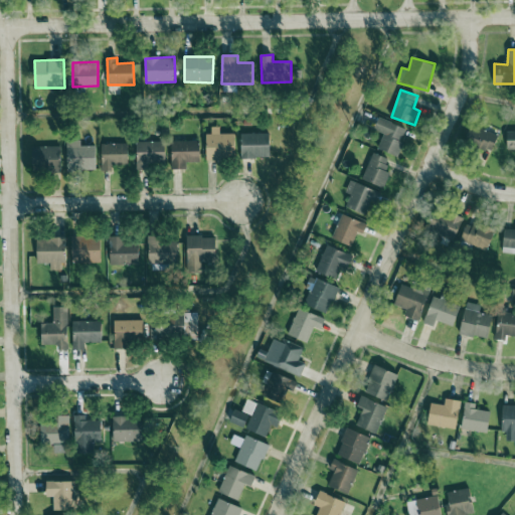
[(378,148),(396,156),(408,129),(380,117),(374,130),(384,134),(378,148)]
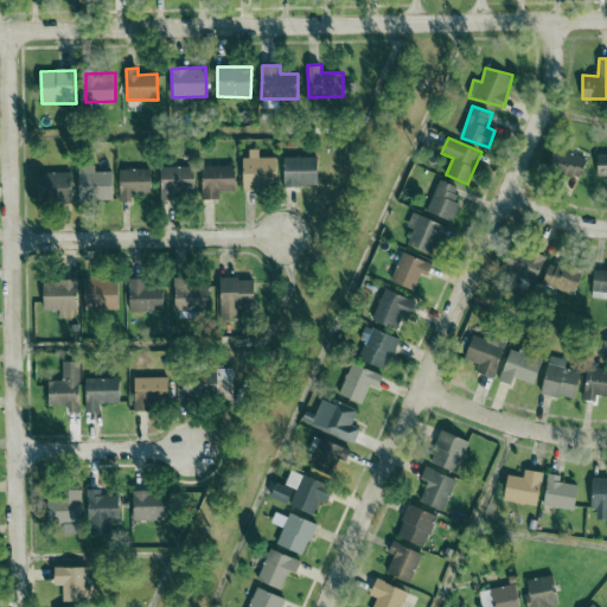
[(246,189),(279,187),(278,157),(260,158),(260,149),(244,149),(246,189)]
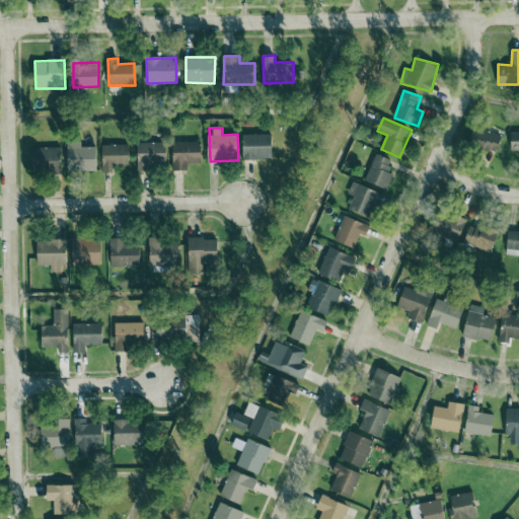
[(499,152),(502,134),(473,129),(470,146),(499,152)]
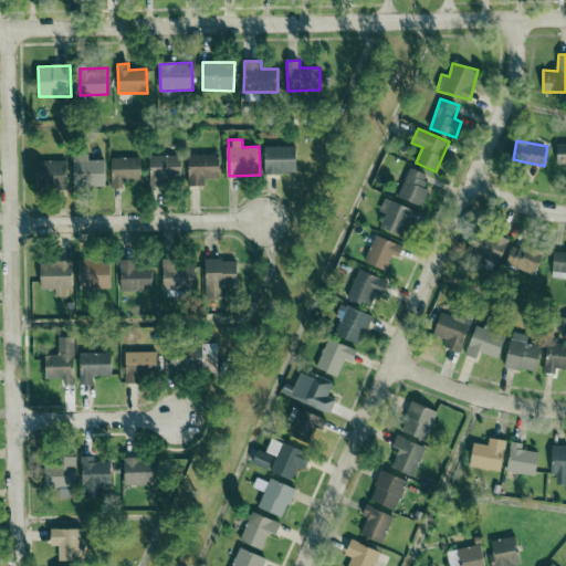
[(265,174),(297,174),(297,146),(265,146),(265,174)]
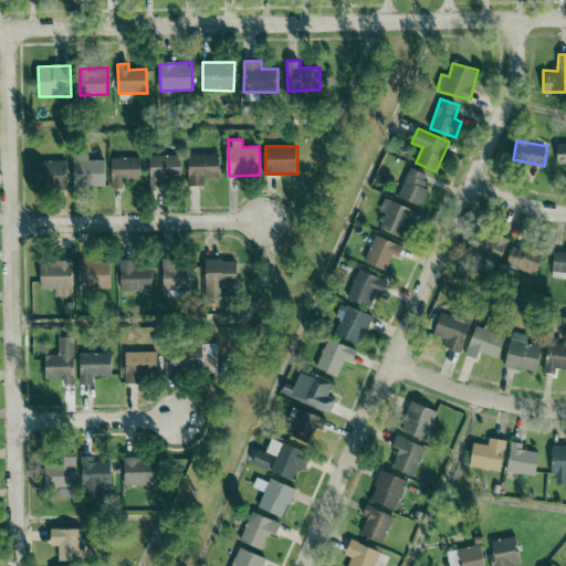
[(106,187),(106,160),(90,160),(90,153),(74,153),(74,188),(106,187)]
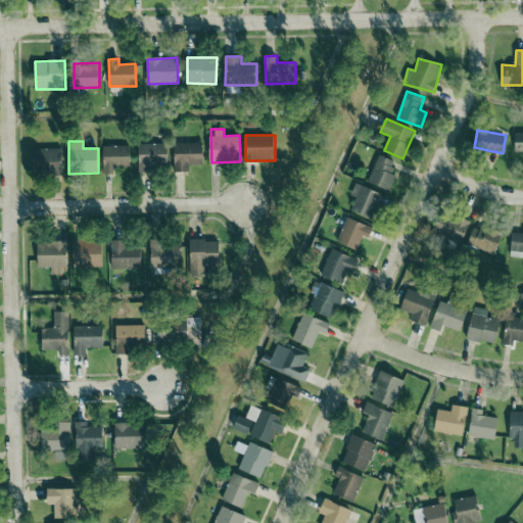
[(138,144),(140,172),(169,171),(168,143),(138,144)]
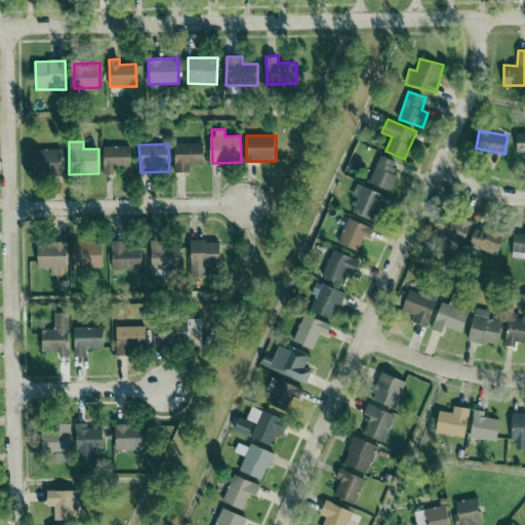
[(191,172),(190,165),(205,165),(204,144),(175,144),(175,172),(191,172)]
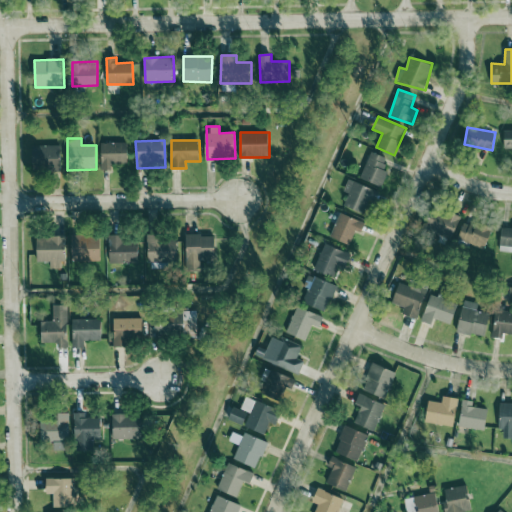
[(128,163),(128,143),(101,143),(101,170),(112,170),(112,164),(128,163)]
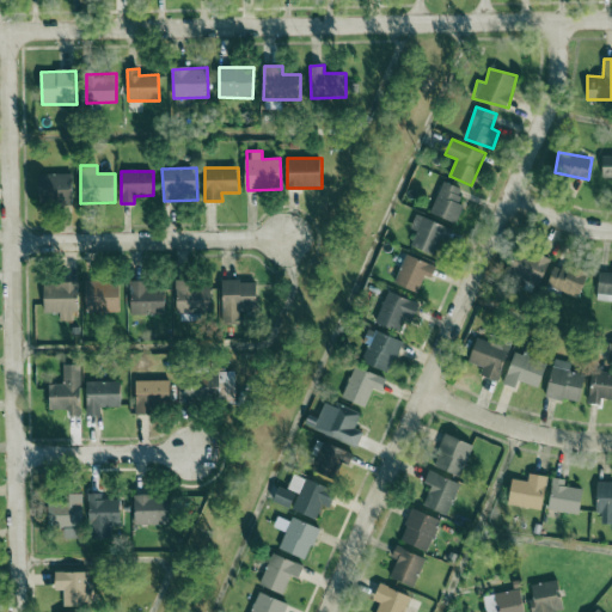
[(74,203),(73,173),(38,175),(40,204),(74,203)]
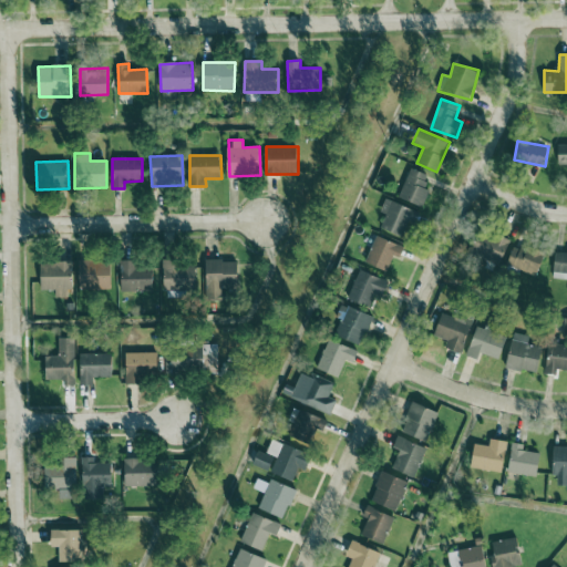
[(421,206),(433,177),(411,168),(399,197),(421,206)]
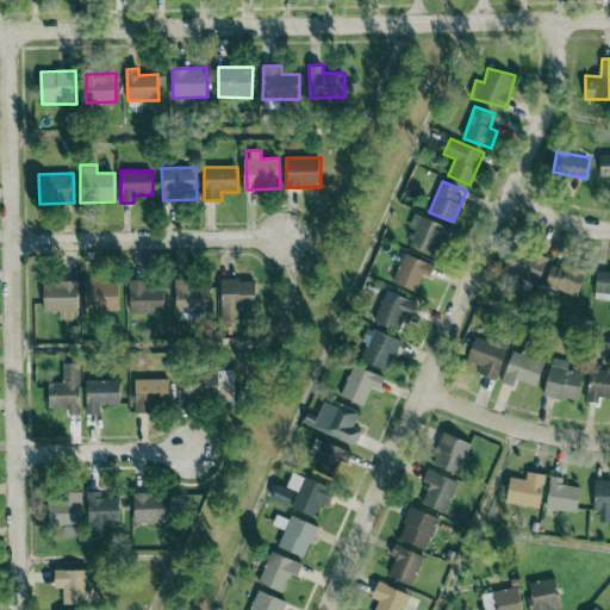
[(410,246),(441,257),(452,228),(415,215),(410,228),(416,230),(410,246)]
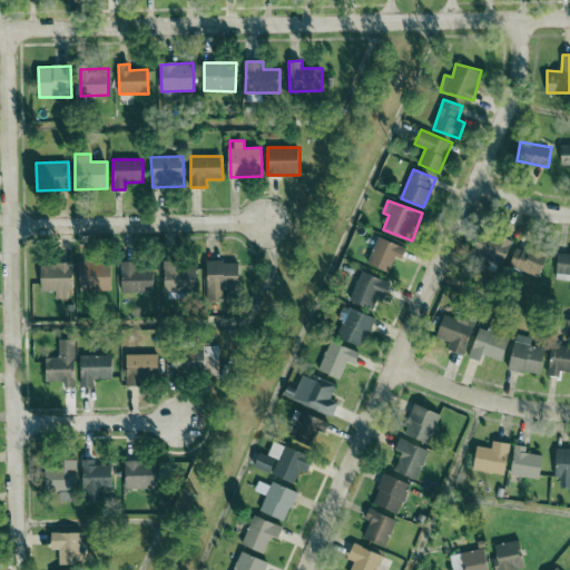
[(503,266),(512,246),(483,234),(474,254),(503,266)]
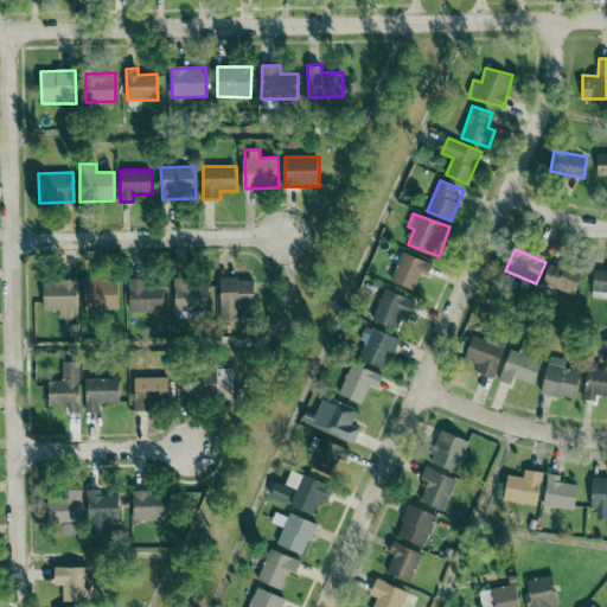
[(428,276),(433,264),(403,253),(391,281),(414,291),(422,273),(428,276)]
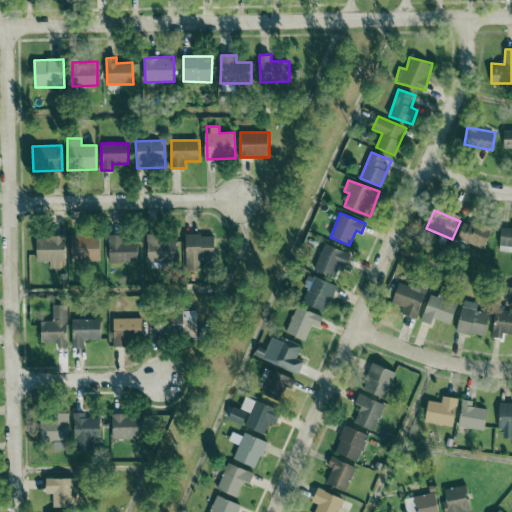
[(493,232),(466,220),(458,239),(485,250),(493,232)]
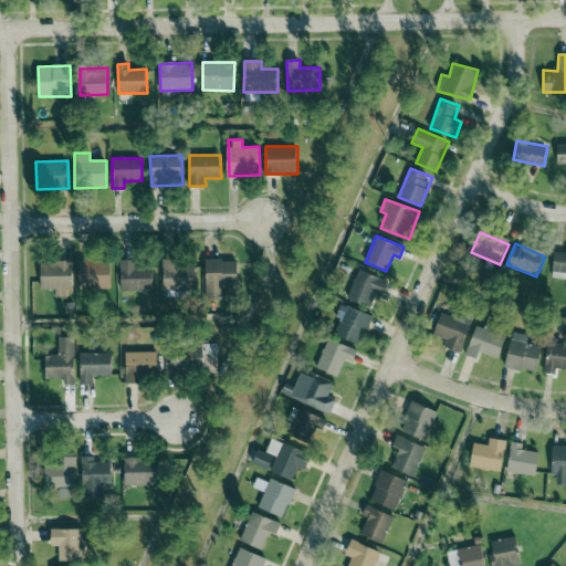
[(565,251),(554,251),(553,279),(565,279),(565,251)]
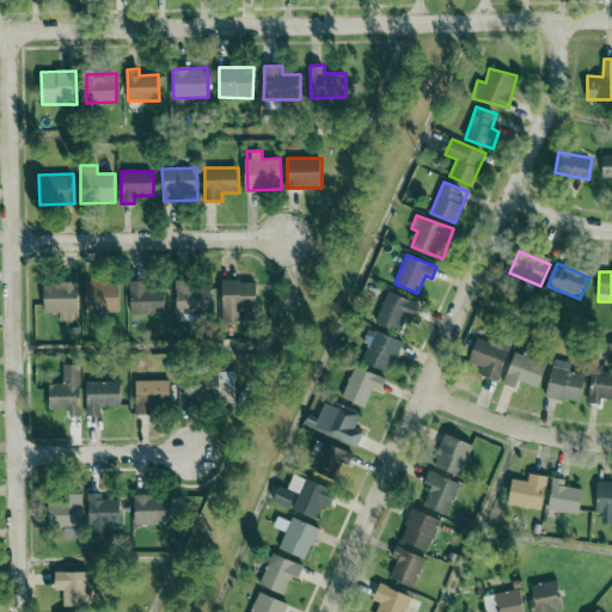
[(121,312),(121,281),(85,281),(86,312),(121,312)]
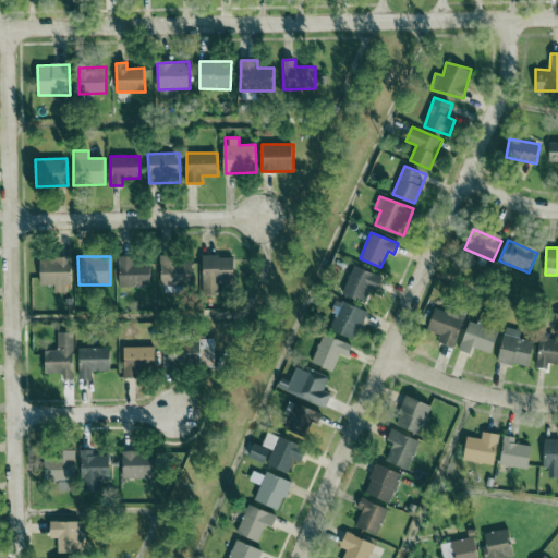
[(150,287),(150,263),(140,263),(140,256),(119,256),(120,287),(150,287)]
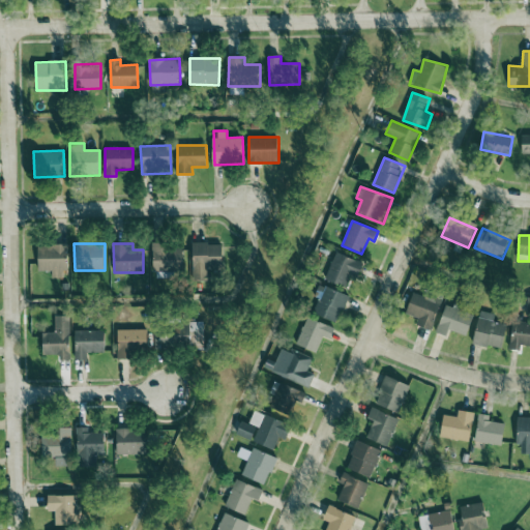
[(192,244),(194,280),(212,278),(212,268),(223,268),(222,243),(192,244)]
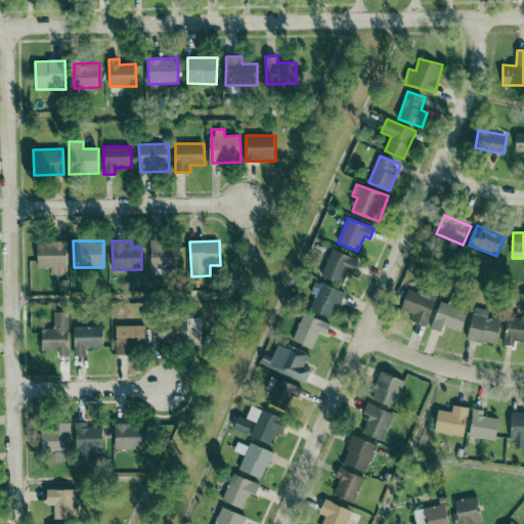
[(51,275),(61,274),(61,268),(68,268),(68,243),(38,243),(38,268),(51,268),(51,275)]
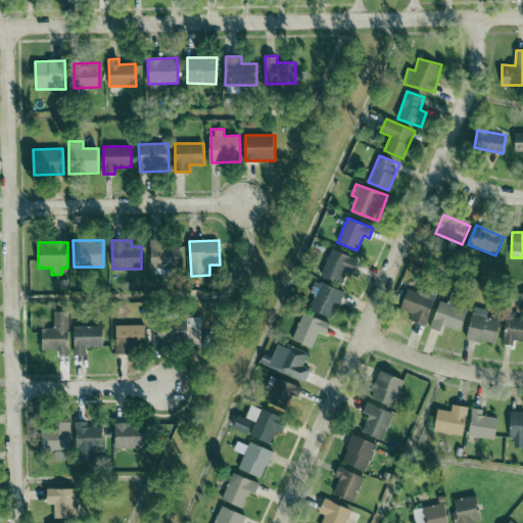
[(180,242),(151,242),(151,268),(181,268),(180,242)]
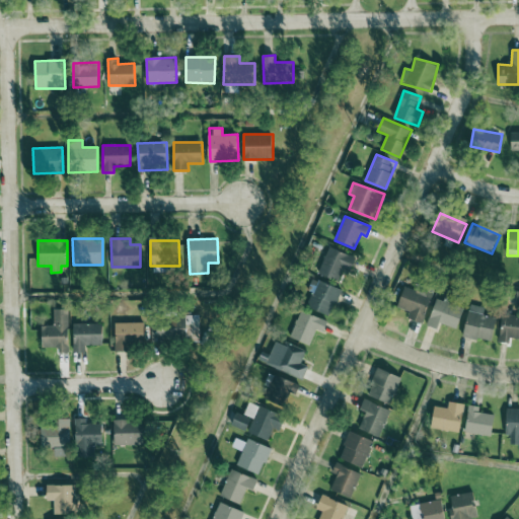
[(339,282),(345,268),(352,271),(357,257),(329,246),(319,274),(339,282)]
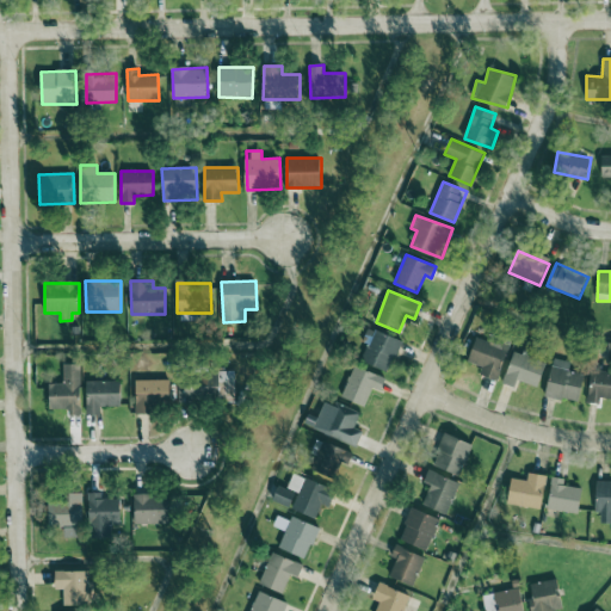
[(369,344),(362,360),(390,372),(402,341),(369,327),(363,341),(369,344)]
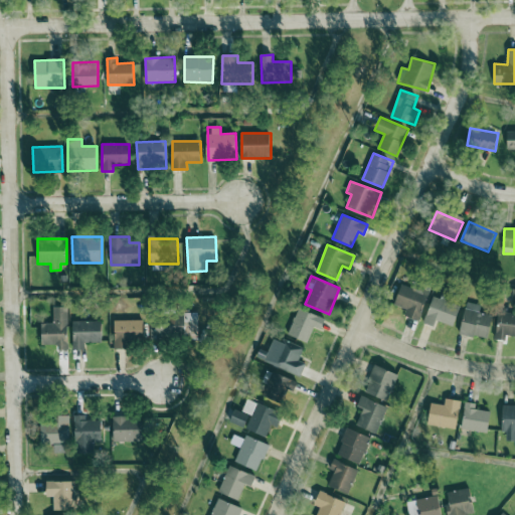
[(407,308),(405,317),(422,320),(428,291),(400,285),(396,306),(407,308)]
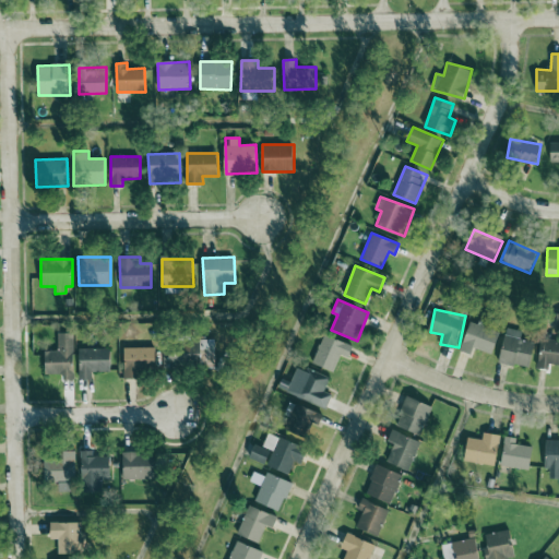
[(495,354),(500,330),(468,323),(462,352),(473,354),(474,349),(495,354)]
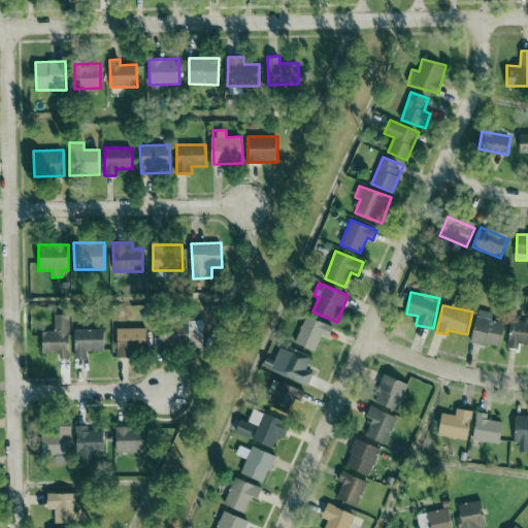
[(502,349),(506,324),(492,321),(493,312),(477,310),(472,342),(502,349)]
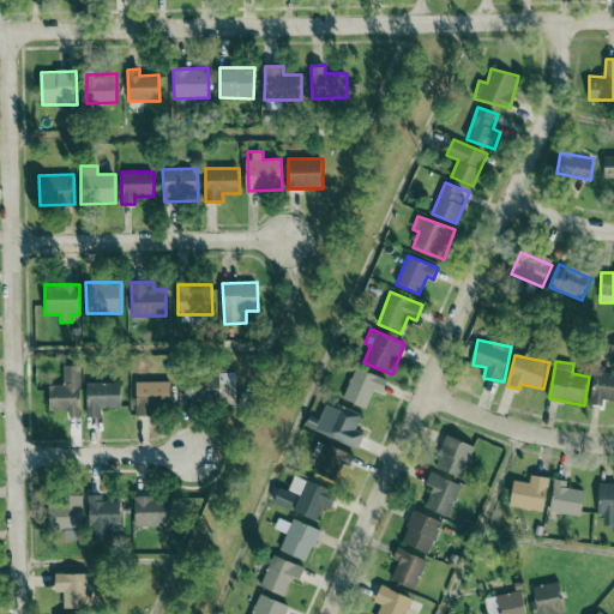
[(50,413),(68,411),(68,417),(82,417),(82,366),(64,367),(64,386),(49,386),(50,413)]
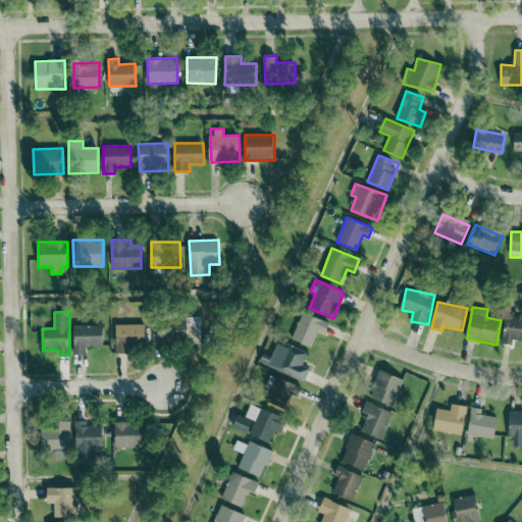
[(292,340),(312,348),(318,331),(326,335),(330,324),(304,312),(292,340)]
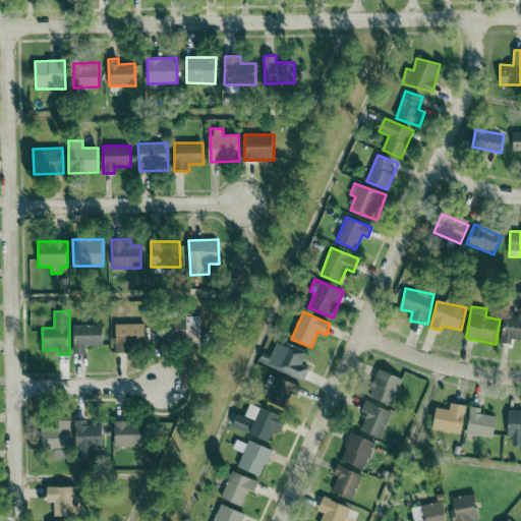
[(199,316),(158,321),(160,346),(201,341),(199,316)]
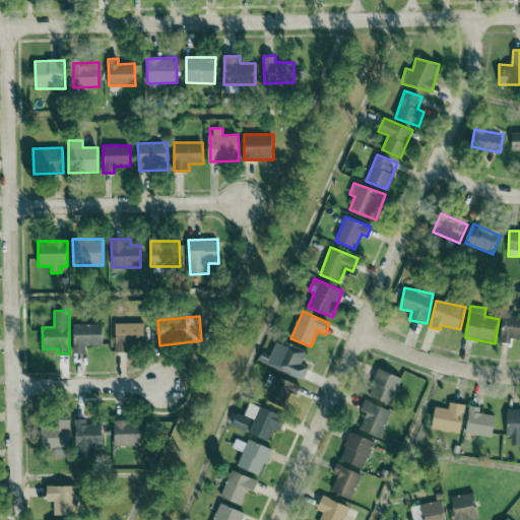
[(519,339),(519,317),(503,316),(501,343),(512,344),(512,339),(519,339)]
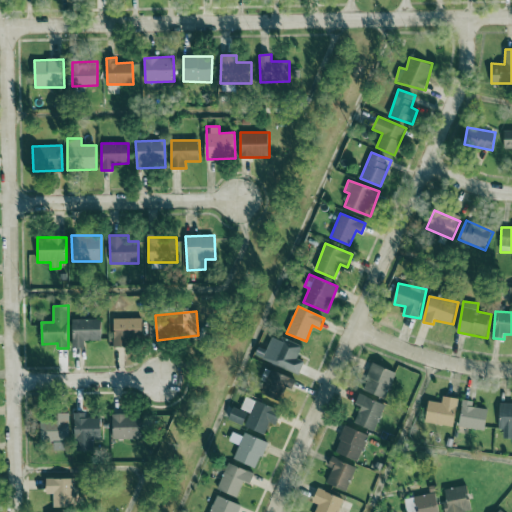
[(114,345),(143,345),(143,318),(113,319),(114,345)]
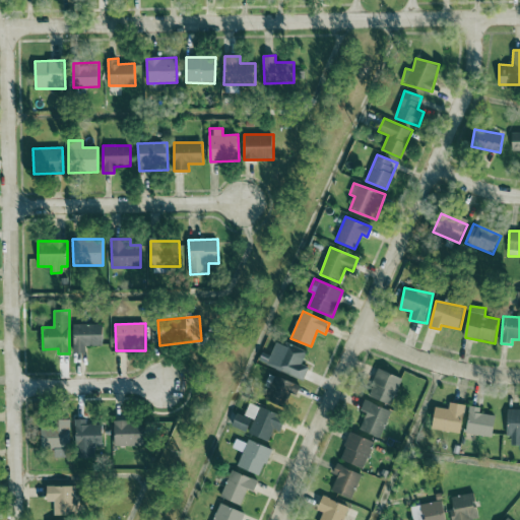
[(73,324),(74,353),(85,353),(85,346),(104,346),(103,324),(73,324)]
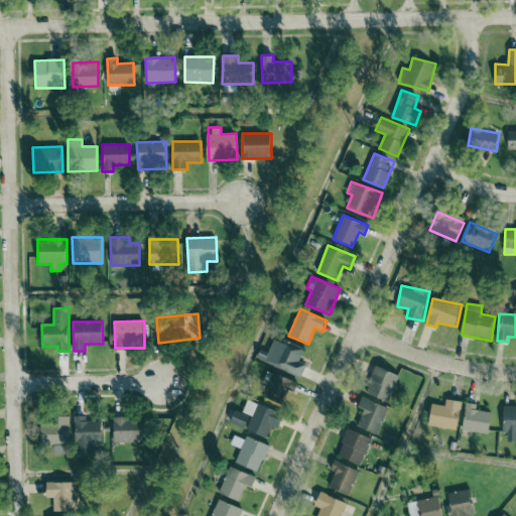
[(301,378),(306,365),(299,362),(305,348),(284,340),(282,343),(274,340),(269,353),(276,356),(272,366),(301,378)]
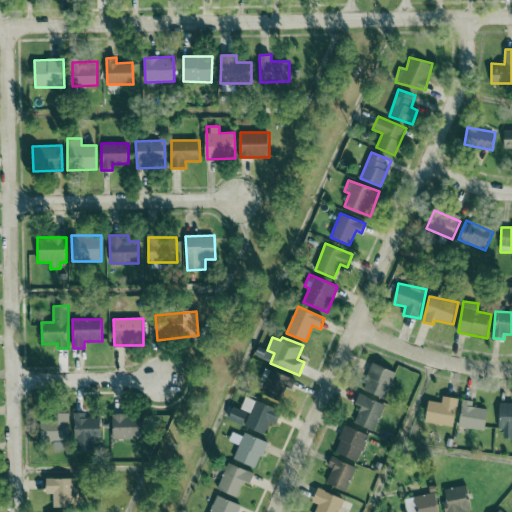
[(395,371),(372,364),(364,392),(387,399),(395,371)]
